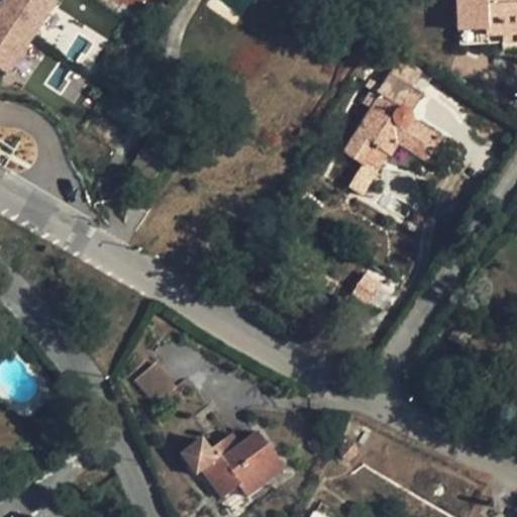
[(0,0),(0,68),(4,72),(57,0),(0,0)]
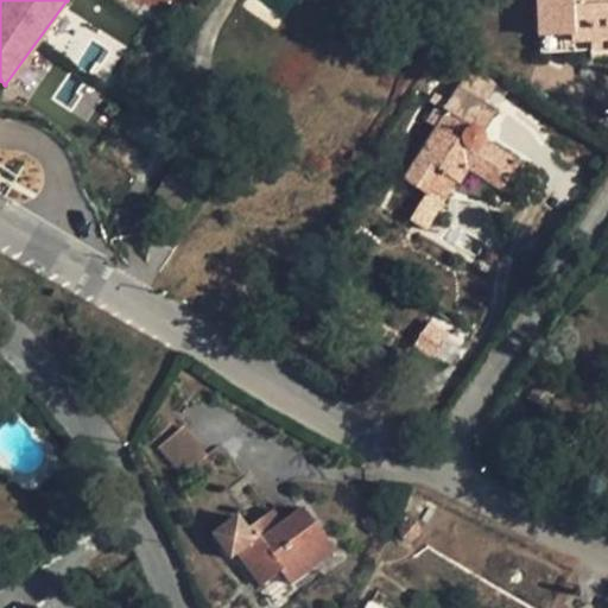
[(44,44),(105,81),(141,23),(103,0),(88,0),(78,17),(65,8),(44,44)]
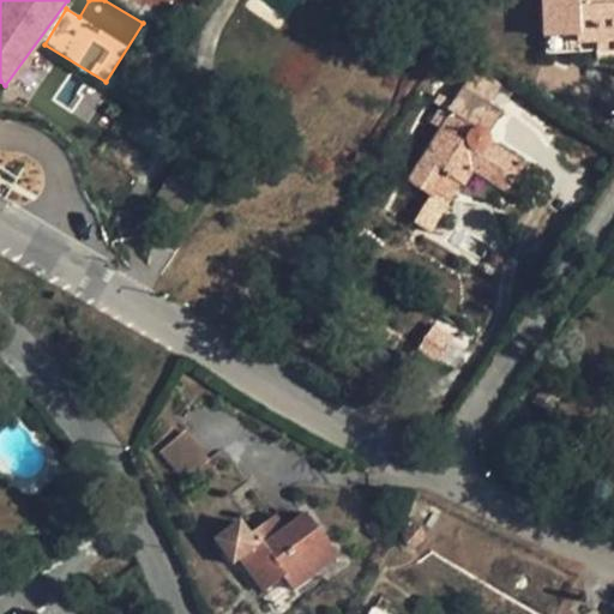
[(613,59),(613,0),(542,0),(545,36),(576,35),(576,43),(596,42),(613,41),(613,59)]
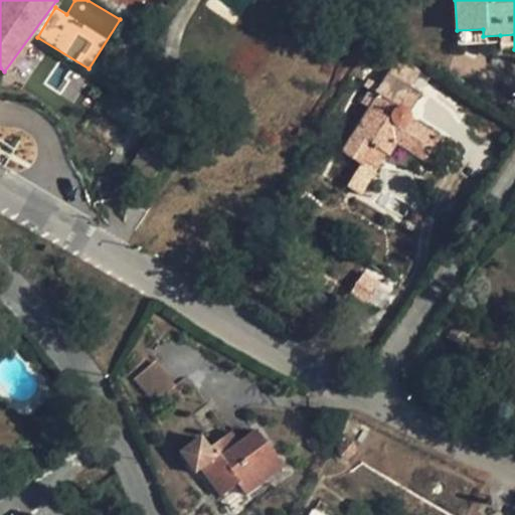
[(483,29),(457,30),(458,46),(499,43),(500,35),(483,36),(483,29)]
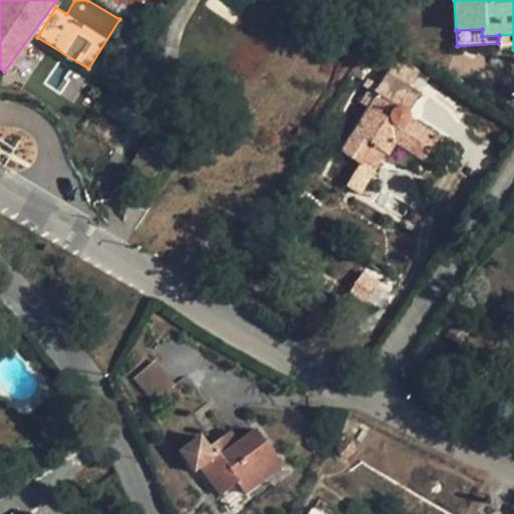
[(498,43),(499,50),(513,49),(513,34),(499,35),(498,43)]
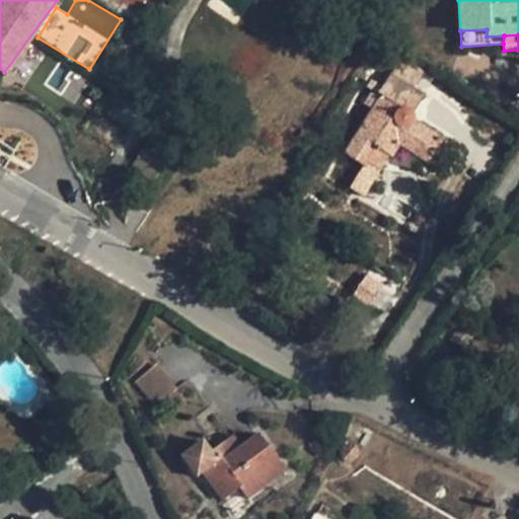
[(378,94),(382,96),(345,154),(364,166),(350,189),(362,197),(388,156),(391,158),(398,146),(427,164),(444,139),(414,121),(414,117),(413,114),(412,113),(424,93),(391,73),(378,94)]
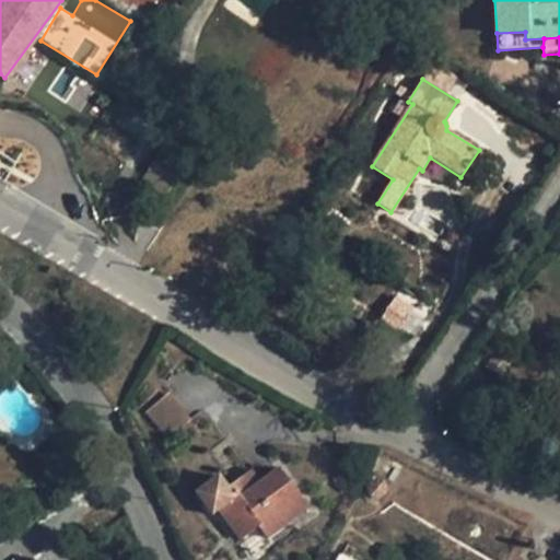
[(174,148),(161,139),(151,153),(155,156),(156,154),(165,160),(174,148)]
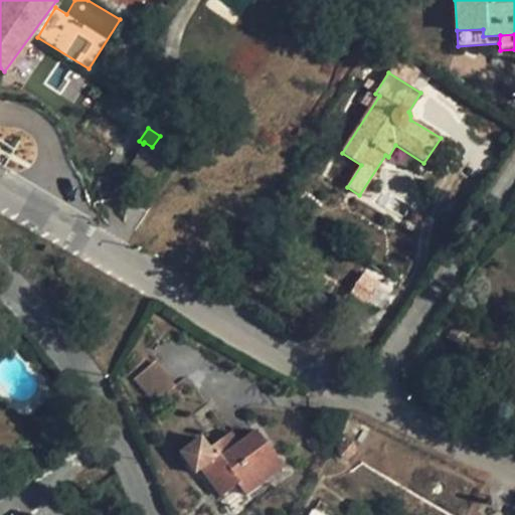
[(380,286),(363,274),(348,295),(366,308),(380,286)]
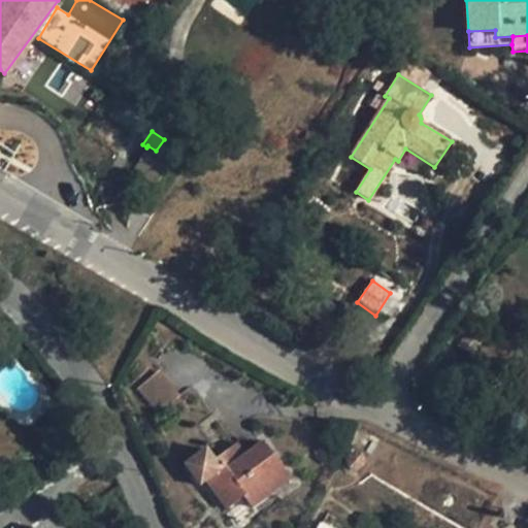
[(459,348),(473,356),(484,340),(469,331),(459,348)]
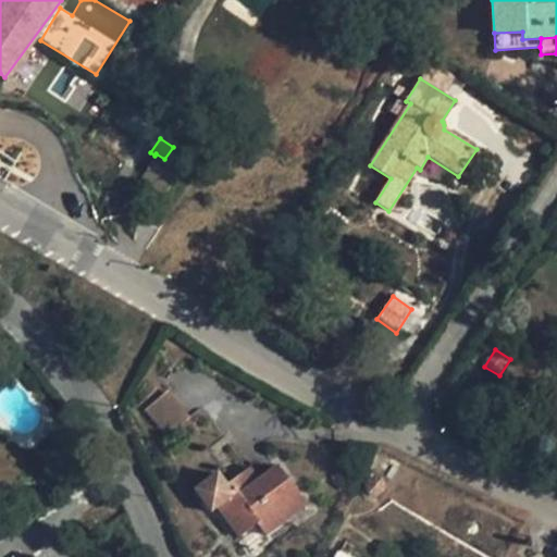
[(189,418),(166,392),(144,411),(166,438),(189,418)]
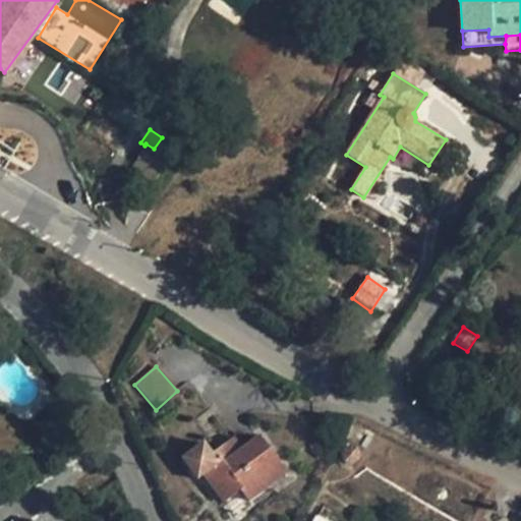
[(212,454),(204,444),(182,460),(197,480),(204,476),(224,502),(239,491),(247,502),(286,473),(259,438),(243,449),(234,438),(212,454)]
